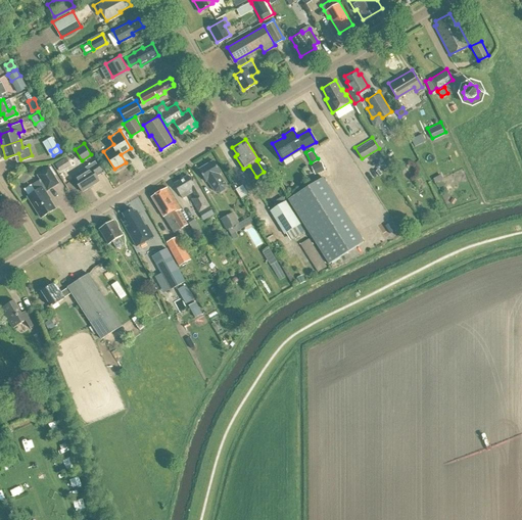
[(94,159),(85,166),(79,170),(81,173),(74,178),(82,190),(98,180),(95,174),(101,170),(94,159)]
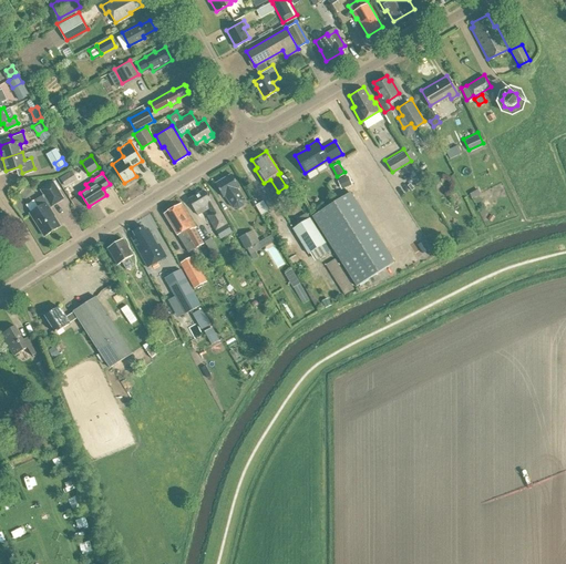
[(223,195),(225,194),(233,205),(238,206),(243,204),(244,197),(237,186),(238,185),(230,173),(215,182),(223,195)]
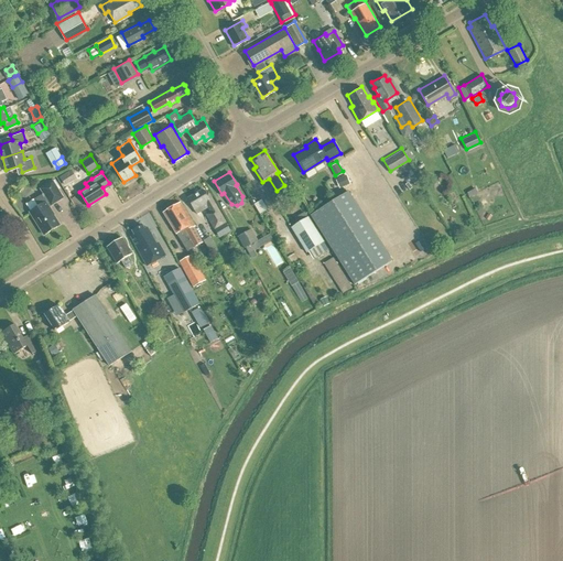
[(346,173),(335,177),(338,186),(349,181),(346,173)]
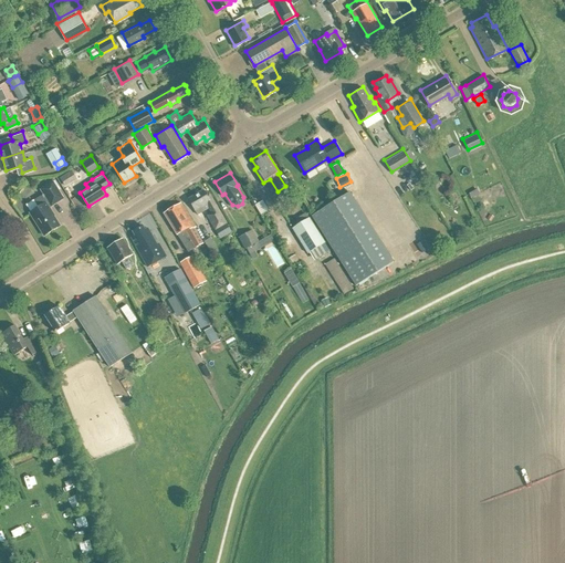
[(62,196),(52,179),(40,187),(43,193),(34,198),(39,205),(29,210),(43,233),(59,223),(46,204),(49,202),(50,204),(62,196)]
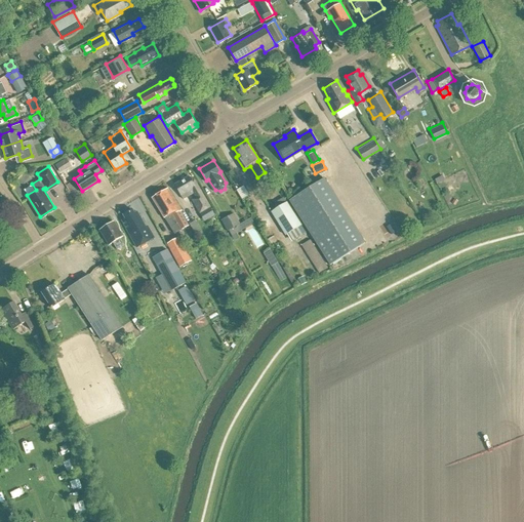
[(441,173),(434,177),(436,182),(444,177),(441,173)]
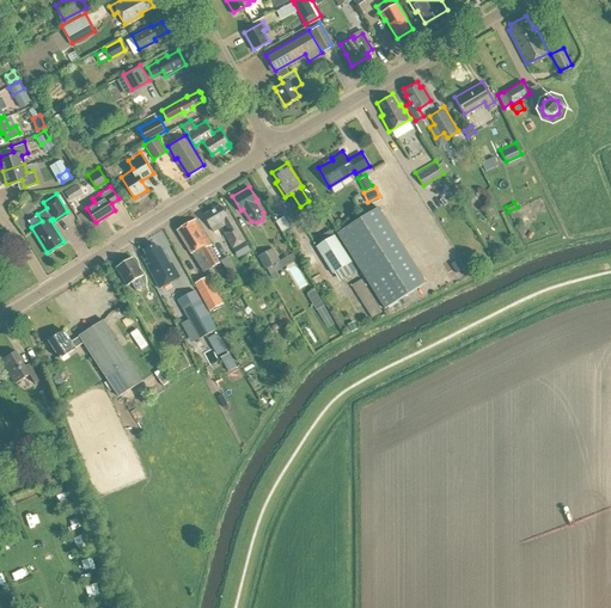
[(225,206),(222,208),(219,203),(202,213),(213,229),(225,222),(227,228),(222,231),(232,246),(244,239),(230,214),(225,206)]
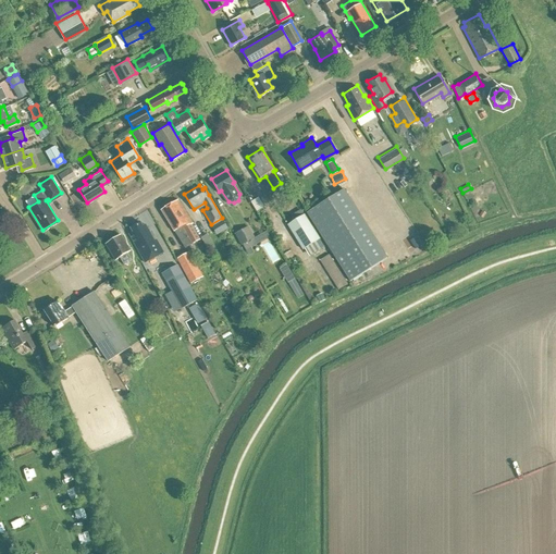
[(349,280),(386,256),(343,187),(306,210),(349,280)]
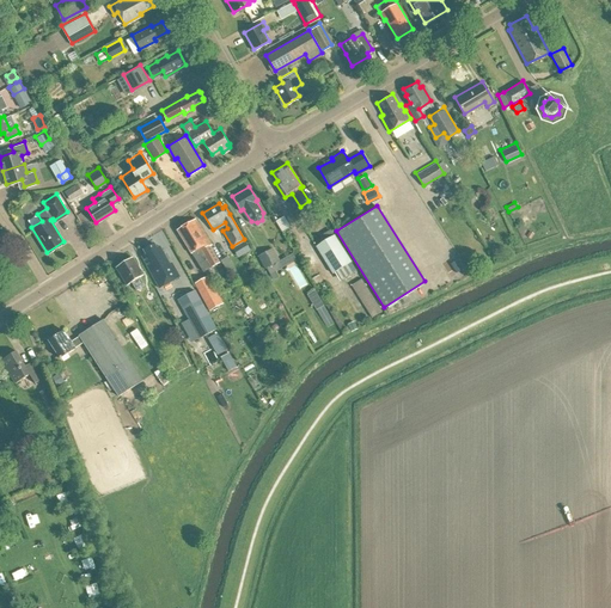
[(286,213),(277,217),(285,227),(292,222),(286,213)]
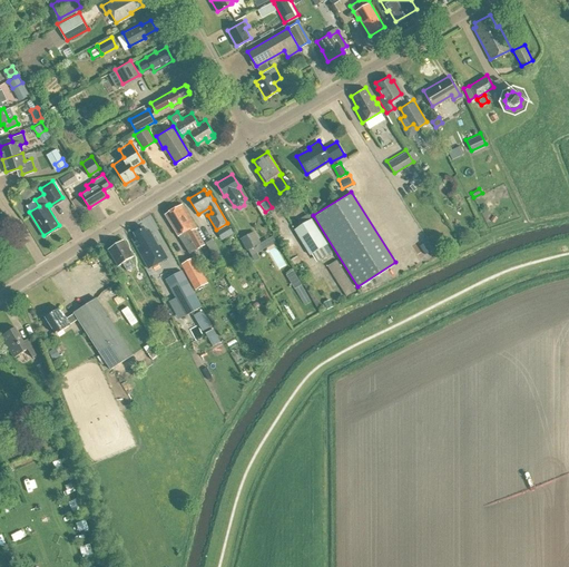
[(196,227),(182,203),(164,213),(177,235),(178,235),(188,252),(204,243),(195,227),(196,227)]
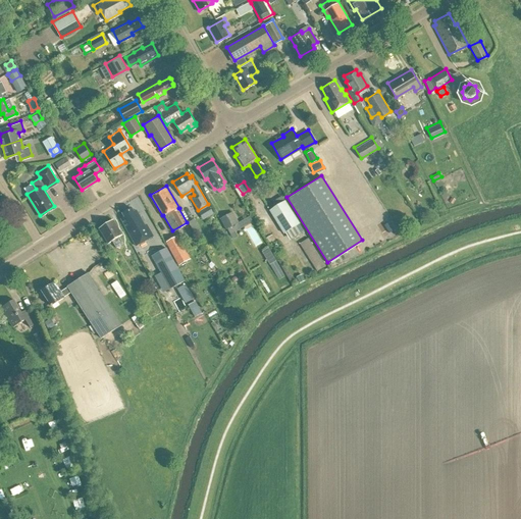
[(268,208),(282,231),(298,222),(281,194),(272,199),(273,205),(268,208)]
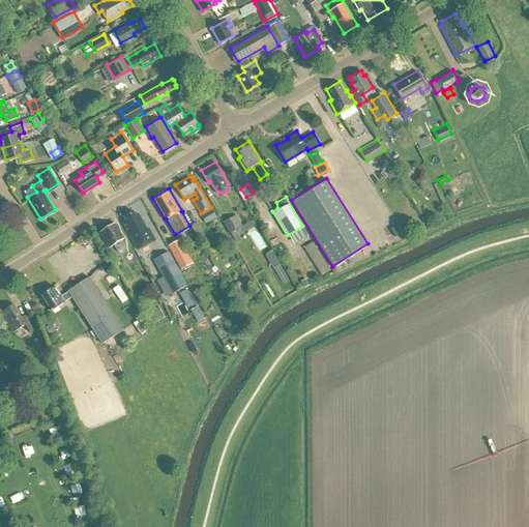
[(138,247),(154,237),(148,226),(146,227),(138,212),(135,214),(133,210),(124,215),(131,229),(127,231),(138,247)]
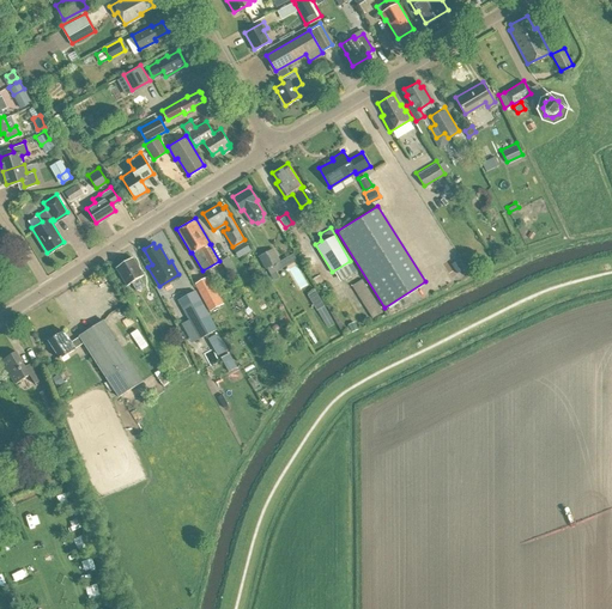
[(272,247),(256,255),(264,268),(279,260),(272,247)]
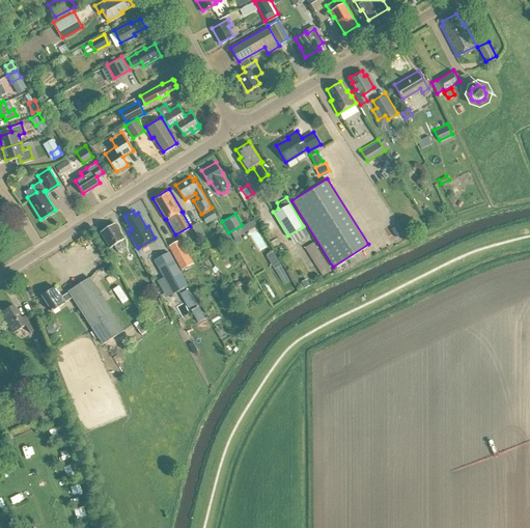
[(123,238),(114,222),(101,230),(110,246),(113,244),(117,251),(124,247),(120,240),(123,238)]
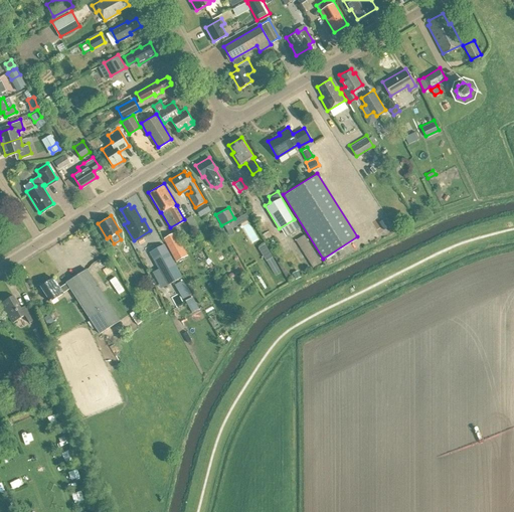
[(163,238),(172,254),(181,249),(174,236),(172,233),(163,238)]
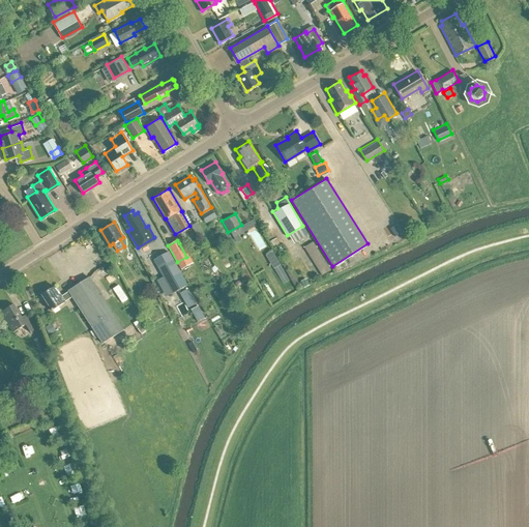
[(187,283),(169,250),(153,258),(172,292),(187,283)]
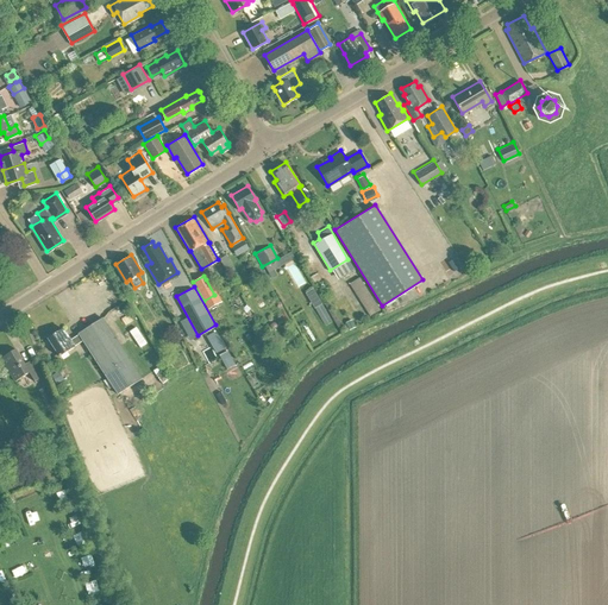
[(312,287),(305,291),(314,307),(321,302),(312,287)]
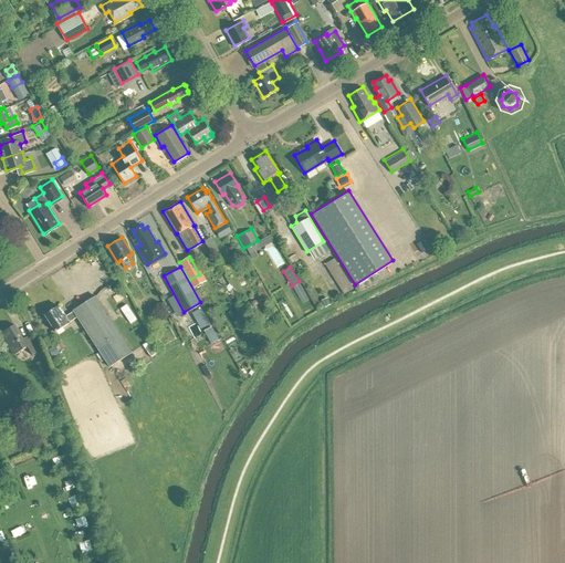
[(132,351),(95,294),(73,309),(73,310),(65,314),(59,304),(44,314),(54,331),(69,321),(76,315),(110,365),(132,351)]
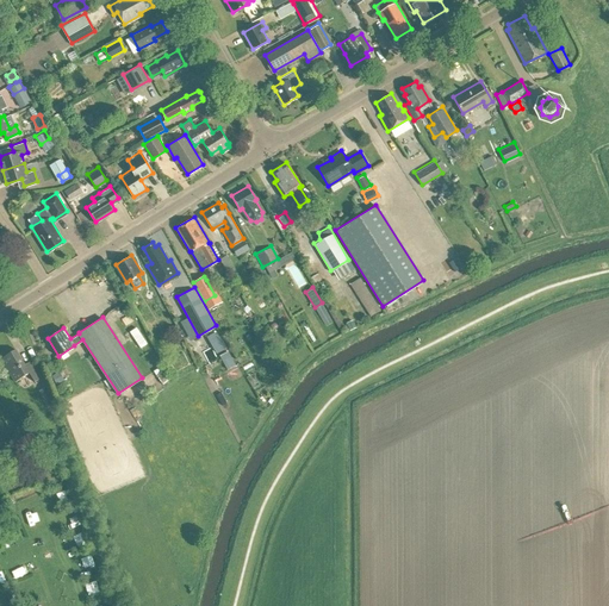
[(355,326),(352,318),(346,322),(349,329),(355,326)]
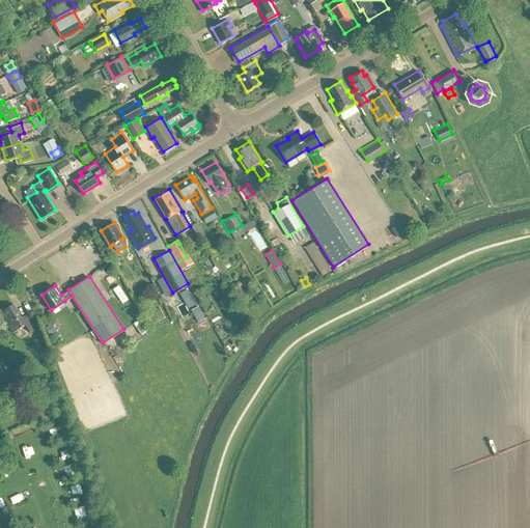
[(21,316),(14,303),(0,310),(12,331),(25,324),(29,331),(35,328),(26,313),(21,316)]
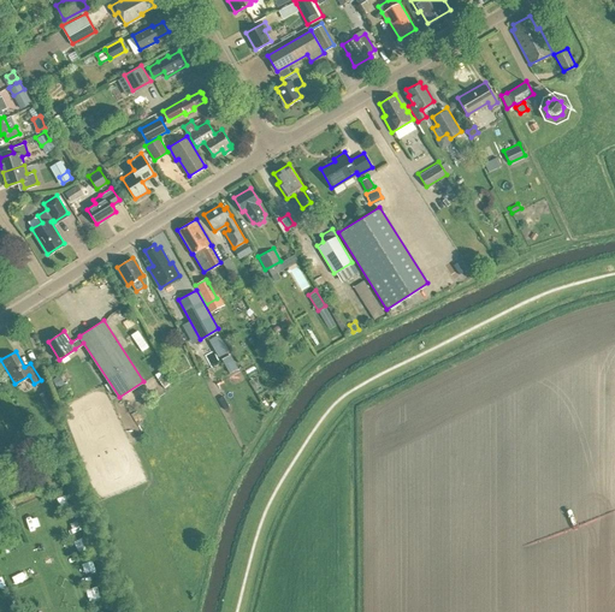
[(229,352),(222,357),(229,372),(237,367),(229,352)]
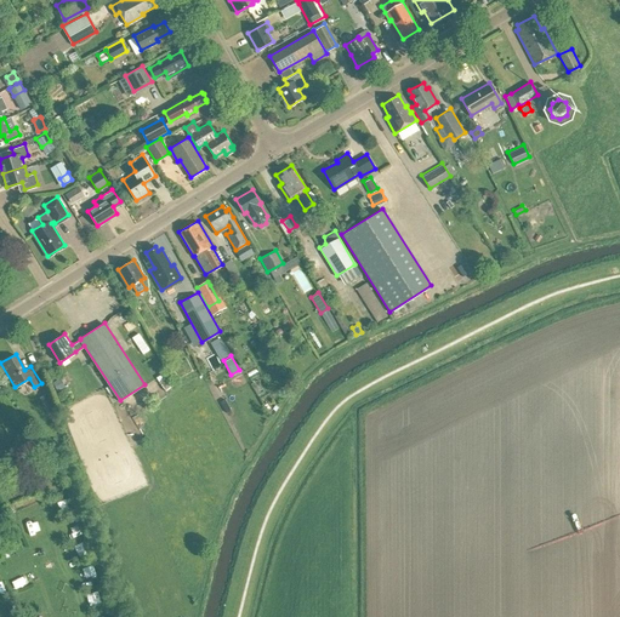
[(57,377),(52,381),(57,389),(62,387),(57,377)]
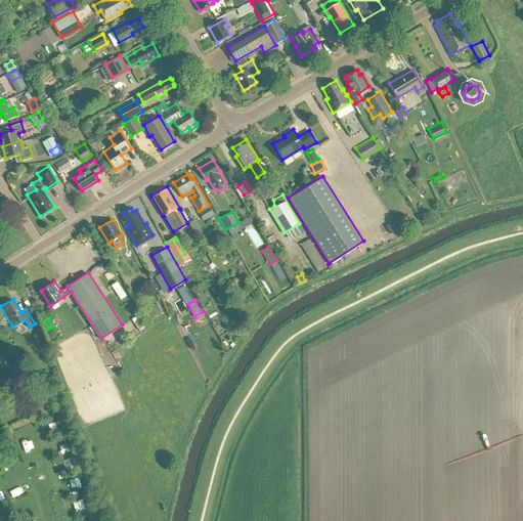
[(39,344),(45,340),(43,338),(39,331),(33,335),(37,341),(38,341),(39,344)]
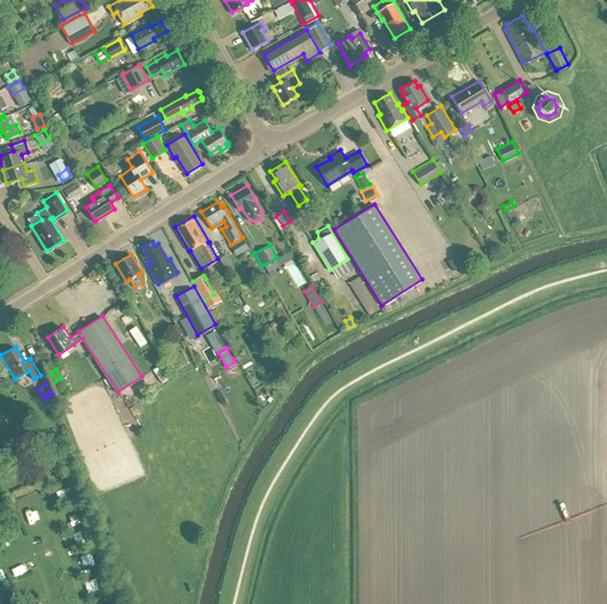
[(220,389),(215,392),(221,402),(226,400),(220,389)]
